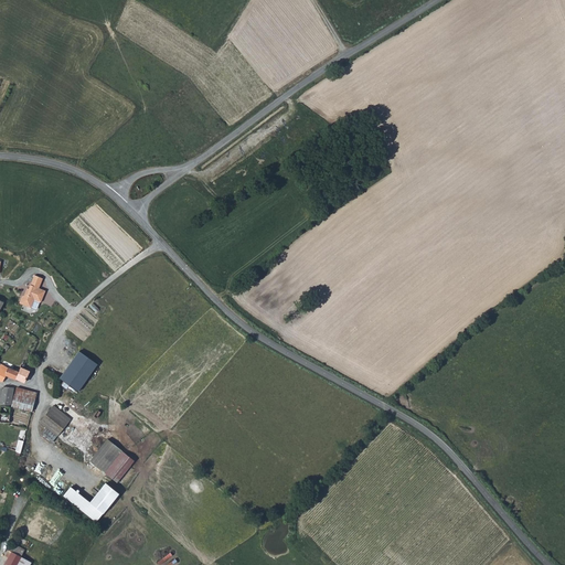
[(42,302),(46,291),(40,288),(44,278),(35,275),(28,295),(23,296),(20,304),(32,308),(35,300),(42,302)]
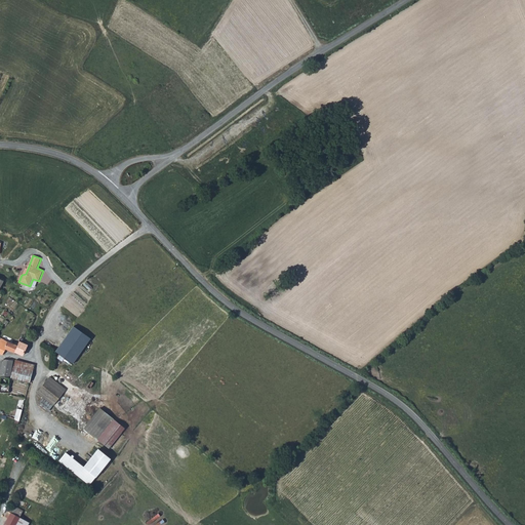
[(57,353),(75,365),(83,353),(92,339),(75,327),(57,353)]
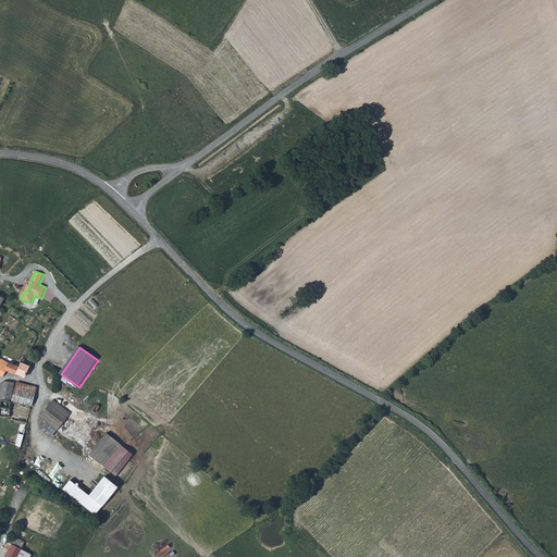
[(16,374),(16,373),(20,364),(17,363),(16,366),(9,362),(8,362),(0,358),(0,375),(2,376),(7,370),(16,374)]
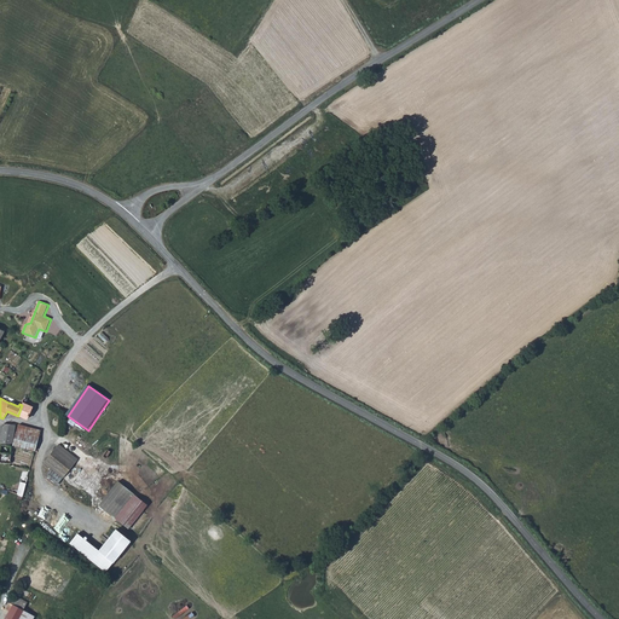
[(23,403),(22,405),(18,415),(27,418),(33,408),(23,403)]
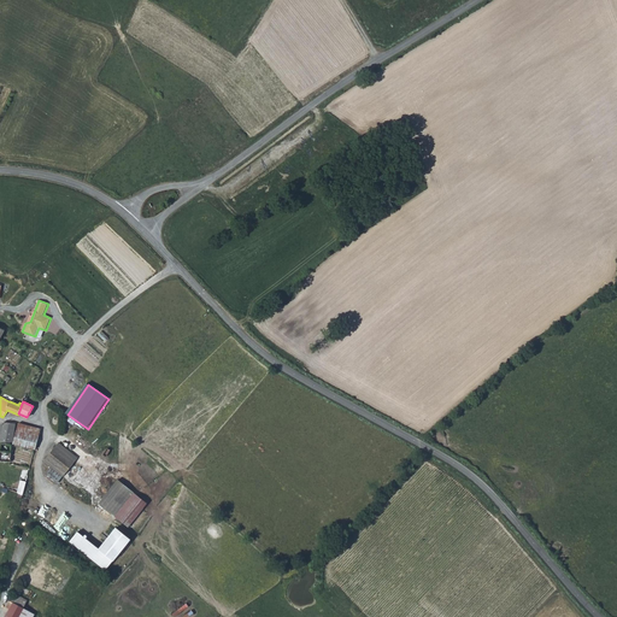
[(4,422),(1,442),(12,445),(12,438),(13,439),(16,423),(4,422)]
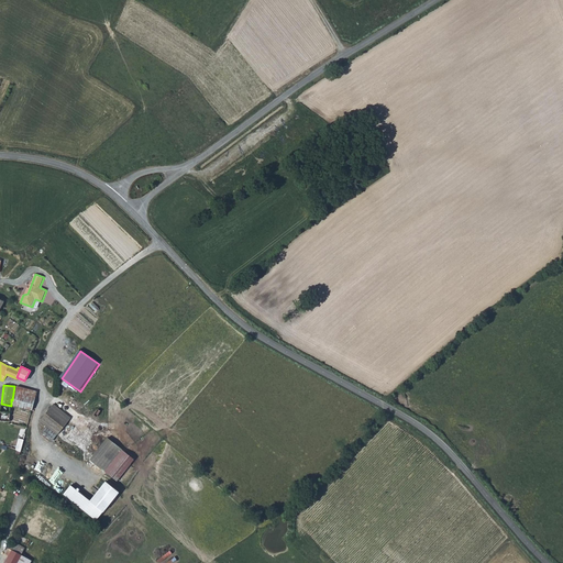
[(12,405),(32,409),(36,392),(17,386),(12,405)]
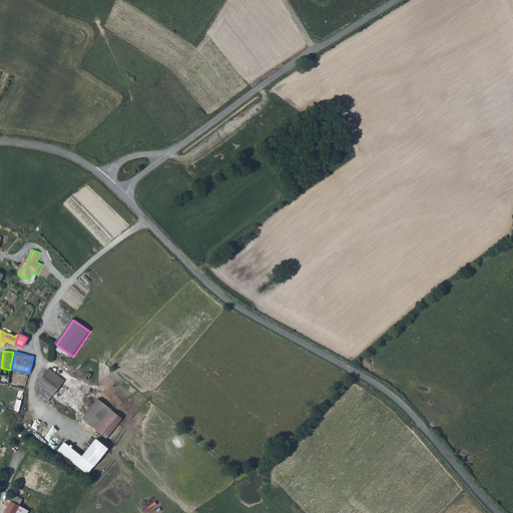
[(0,383),(0,384),(9,385),(10,370),(1,368),(0,375),(0,383)]
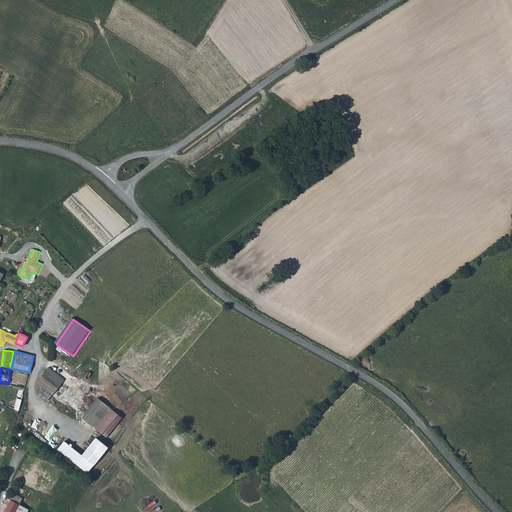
[(47,401),(64,380),(49,367),(36,383),(42,387),(38,393),(47,401)]
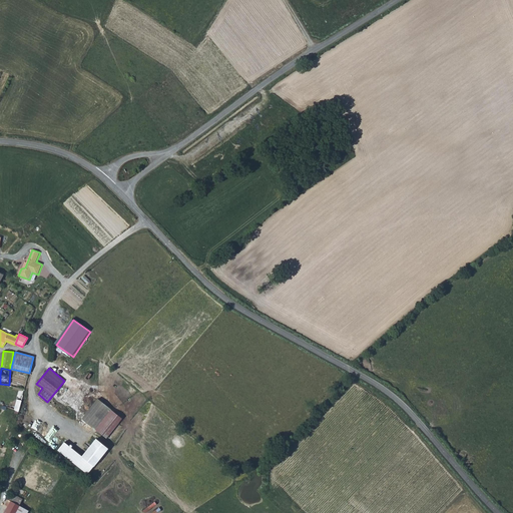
[(84,418),(107,439),(123,420),(99,399),(84,418)]
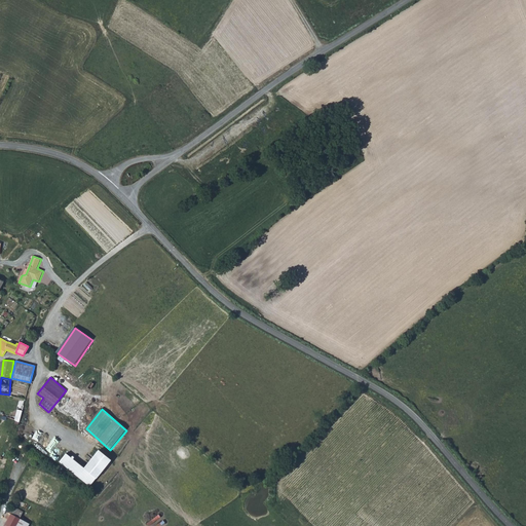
[(66,452),(60,460),(90,485),(112,459),(99,449),(84,467),(66,452)]
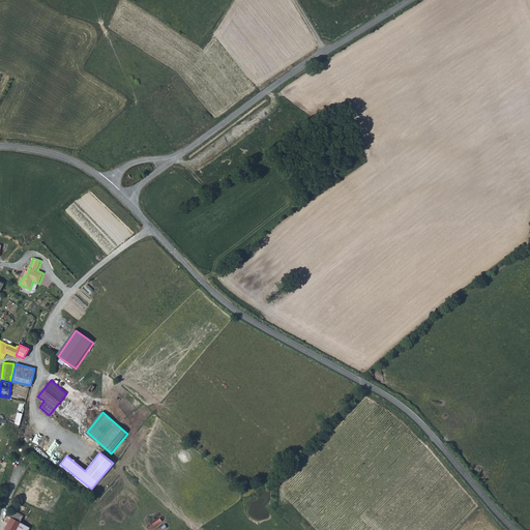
[(16,529),(21,523),(25,516),(17,512),(12,509),(1,529),(16,529)]
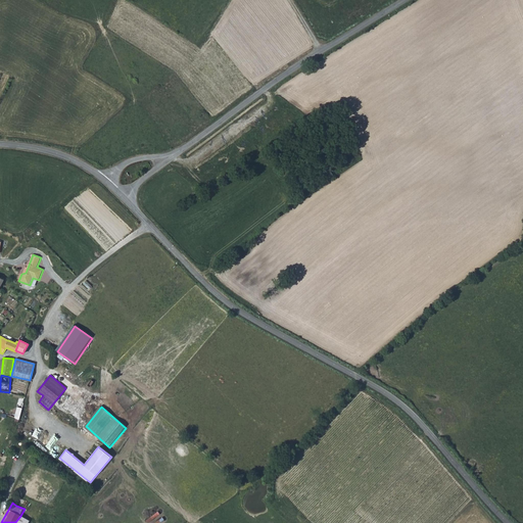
[(158,512),(145,520),(147,522),(159,522),(164,520),(158,512)]
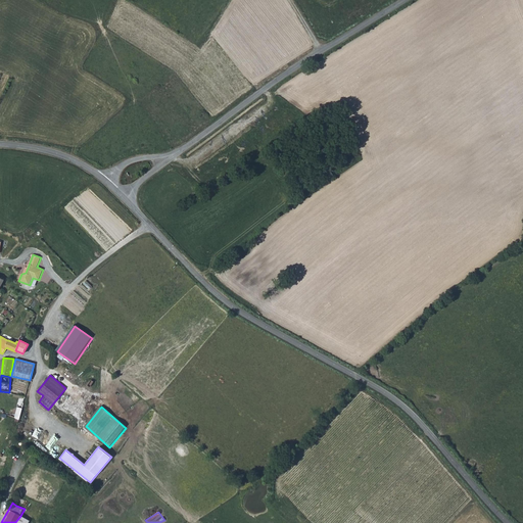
All buildings are outlined.
